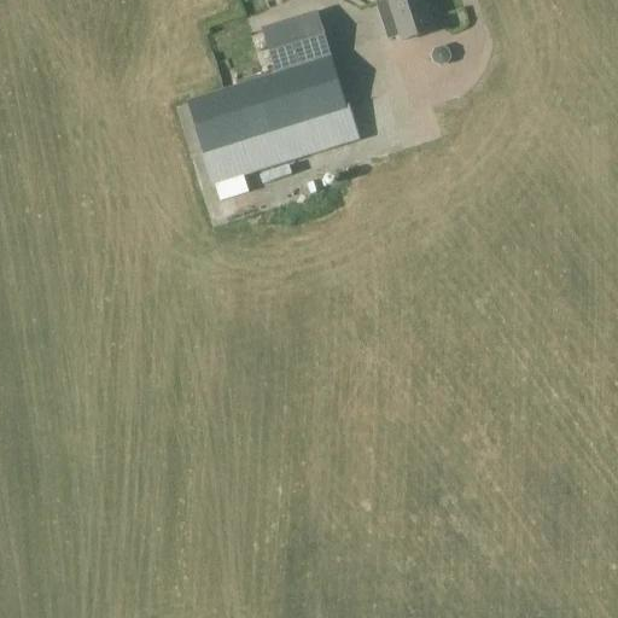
[(378,0),(377,0),(389,42),(400,39),(402,45),(435,34),(424,0),(378,0)]
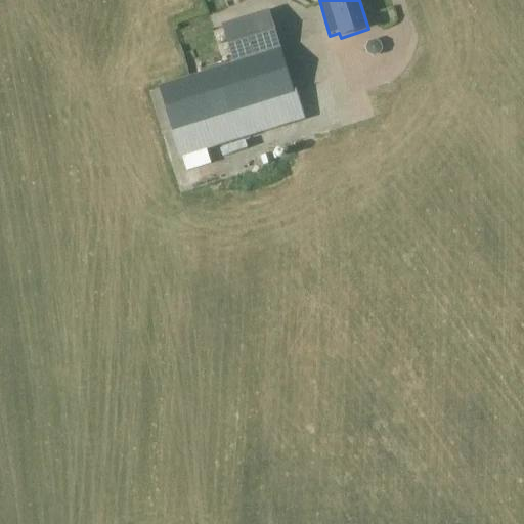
[(280,51),(268,11),(225,25),(237,64),(280,51)]
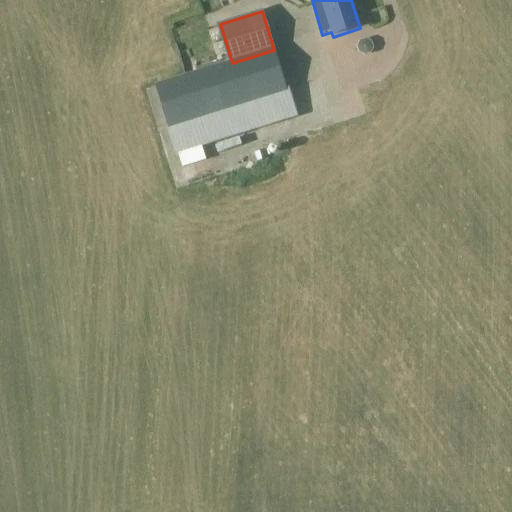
[(274,50),(232,63),(155,87),(168,126),(287,89),(274,50)]
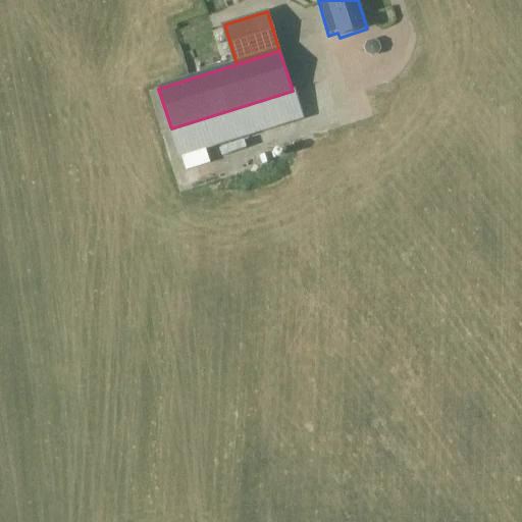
[(302,120),(293,91),(171,128),(180,158),(302,120)]
